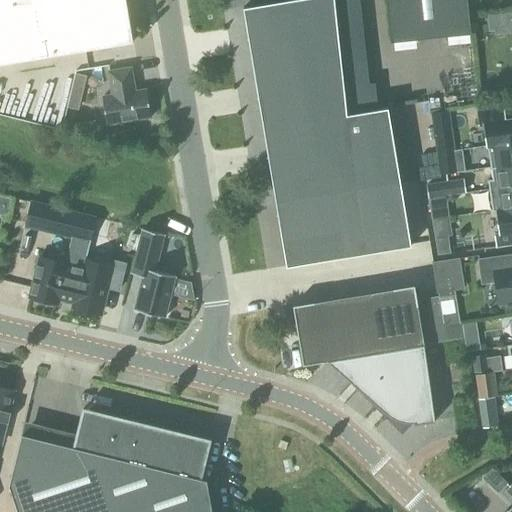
[(0,0),(0,63),(134,42),(126,0),(0,0)]
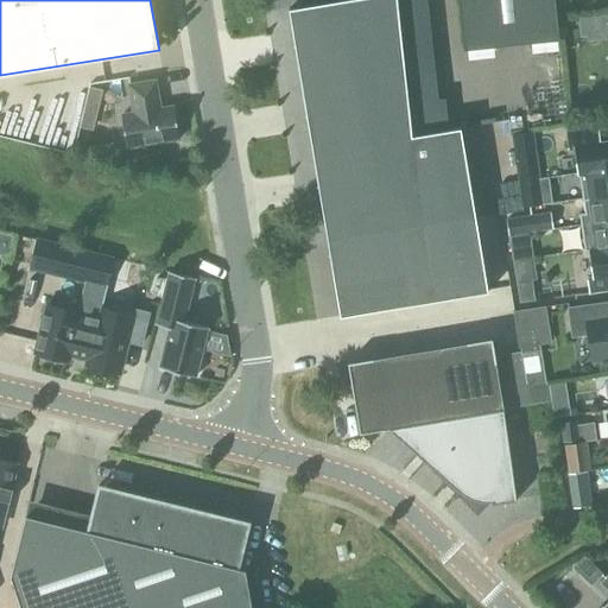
[(398,0),(339,0),(290,8),(340,312),(487,286),(461,127),(412,135),(398,0)]
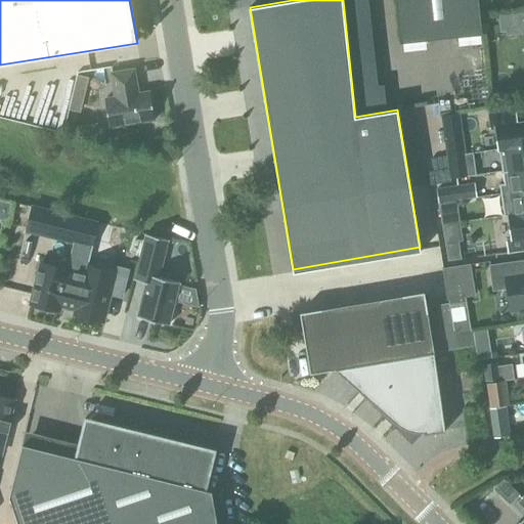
[(395,0),(400,43),(483,34),(479,0),(395,0)]
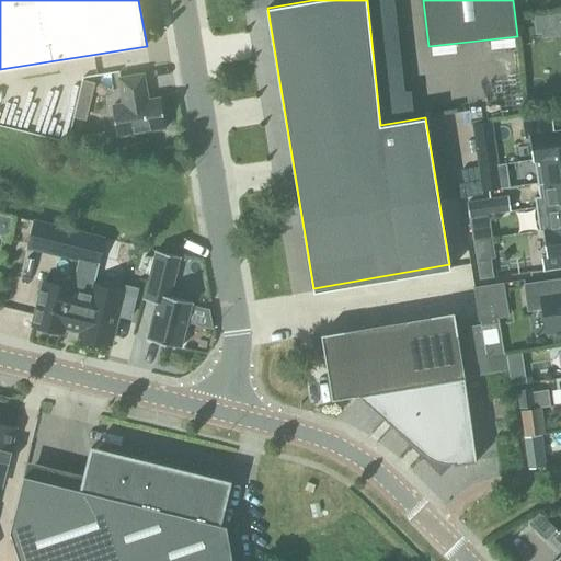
[(144,75),(119,79),(124,104),(113,106),(117,136),(167,128),(161,99),(147,101),(145,91),(147,91),(144,75)]
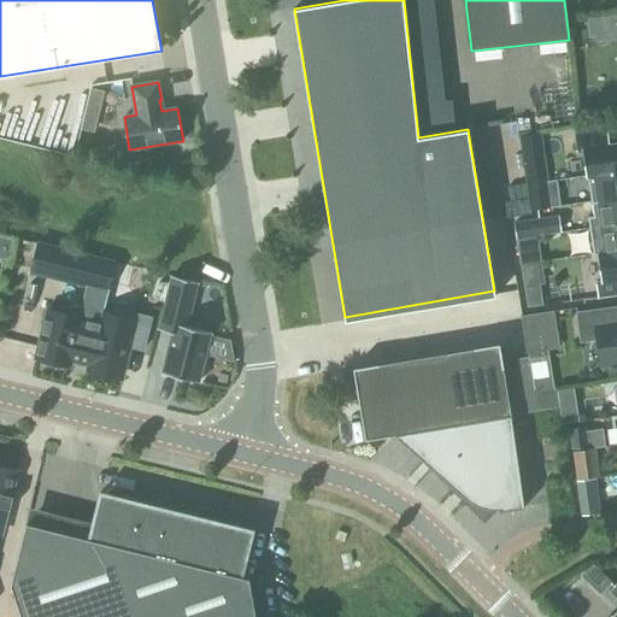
[(99,113),(105,92),(93,88),(87,110),(99,113)]
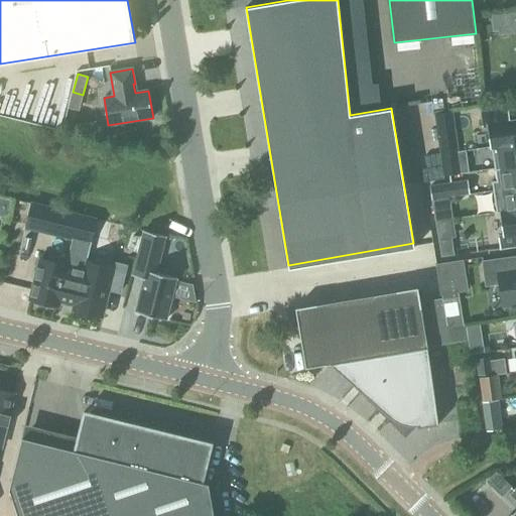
[(507,109),(482,112),(484,126),(489,125),(492,147),(515,143),(515,119),(509,121),(507,109)]
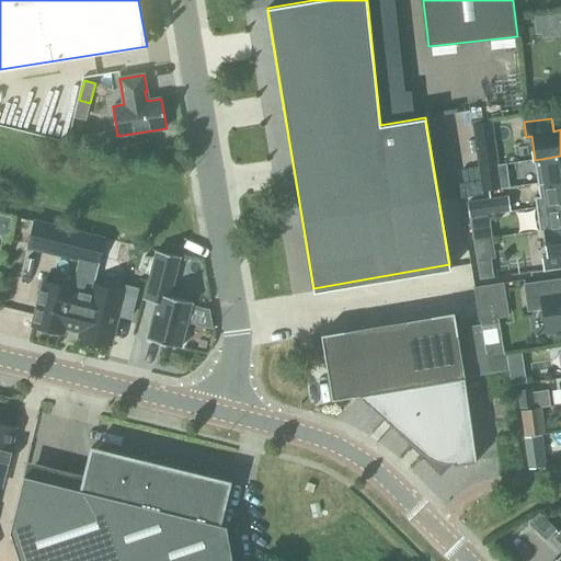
[(480,168),(497,165),(491,121),(473,124),(480,168)]
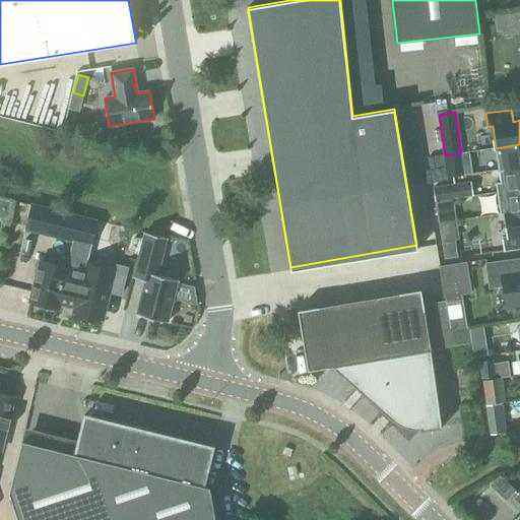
[(519,144),(496,148),(499,170),(519,167),(519,144)]
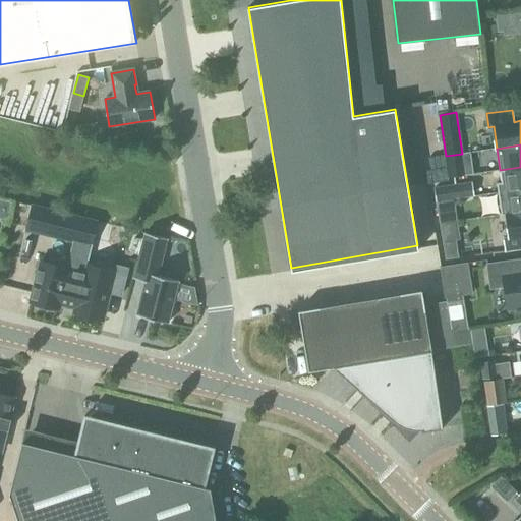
[(446,156),(449,178),(465,176),(462,154),(446,156)]
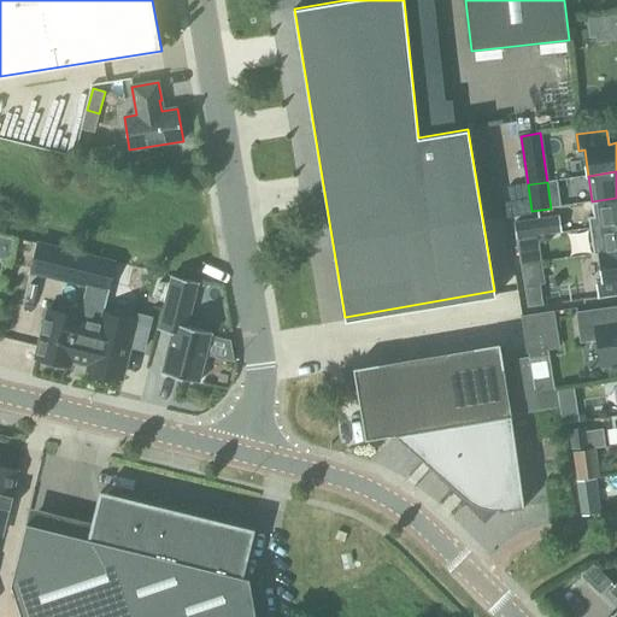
[(616,198),(592,201),(594,216),(588,217),(591,228),(616,224),(616,198)]
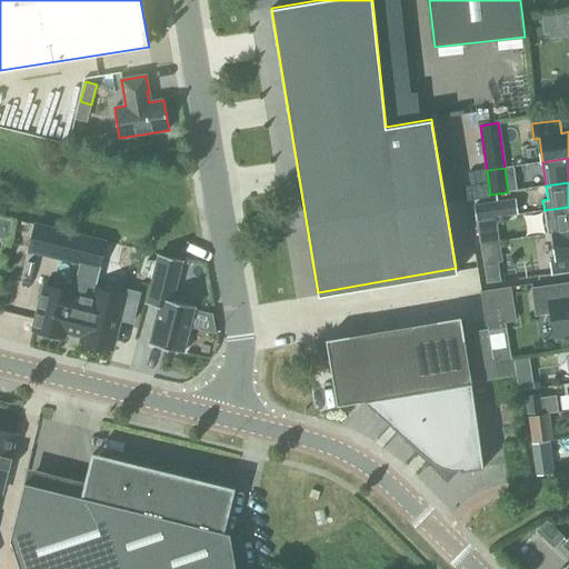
[(568,207),(545,210),(548,235),(568,230),(568,207)]
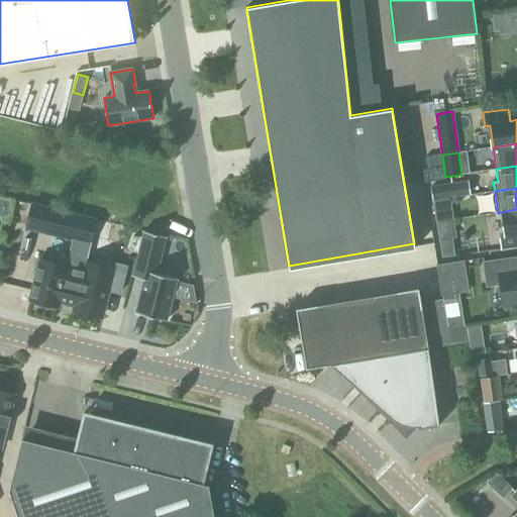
[(26,228),(92,244),(98,220),(32,204),(26,228)]
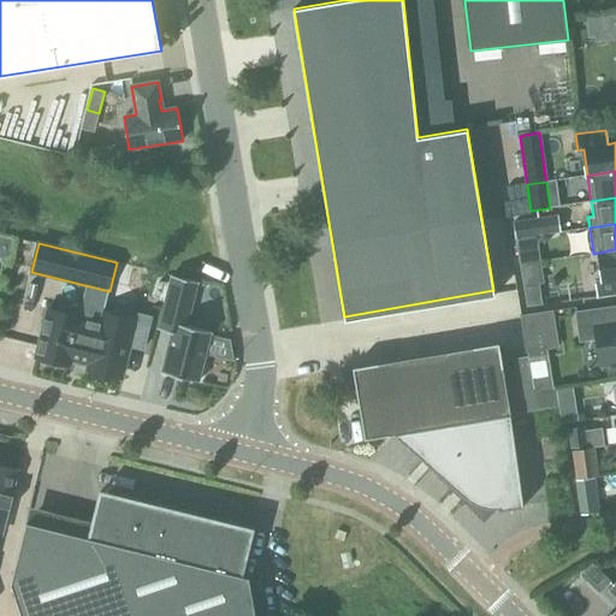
[(615,249),(593,254),(598,254),(602,279),(597,280),(599,297),(615,294),(615,249)]
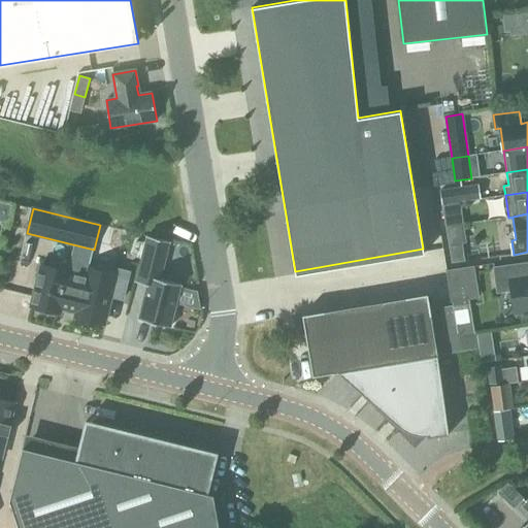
[(138,320),(171,327),(182,285),(161,279),(170,241),(147,236),(136,282),(147,285),(138,320)]
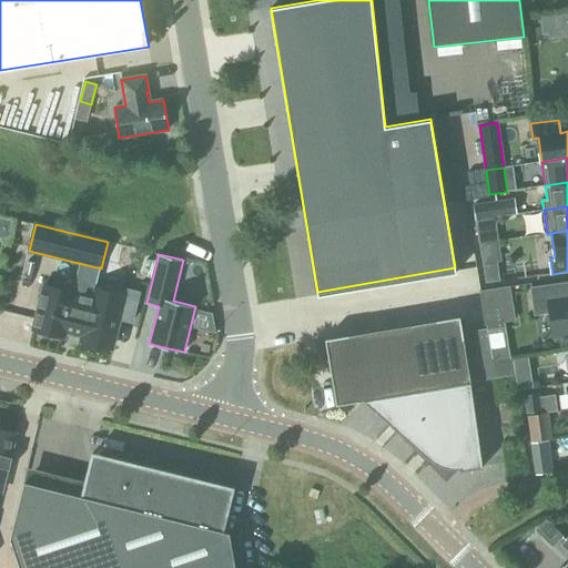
[(567,282),(531,288),(535,314),(550,312),(555,338),(567,335),(567,282)]
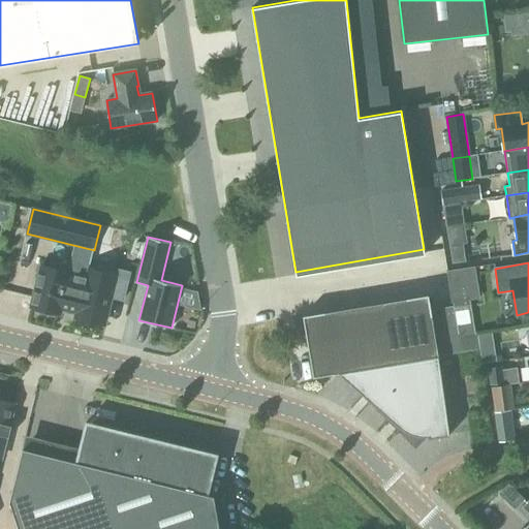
[(69,311),(80,267),(70,265),(69,273),(42,266),(32,306),(37,307),(36,311),(54,316),(55,312),(60,313),(61,309),(69,311)]
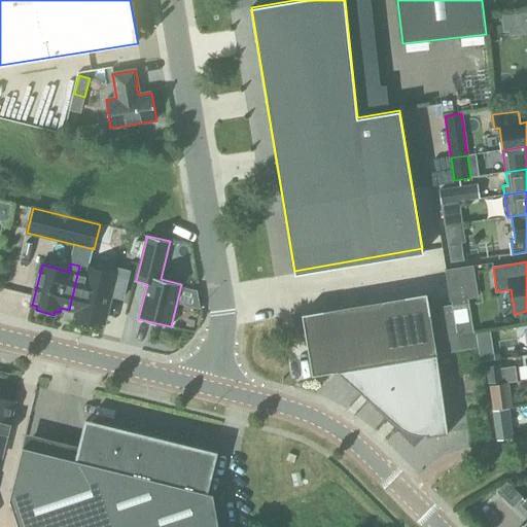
[(123,299),(130,272),(116,269),(114,275),(89,268),(88,268),(79,266),(69,310),(77,312),(76,316),(104,323),(110,295),(123,299)]
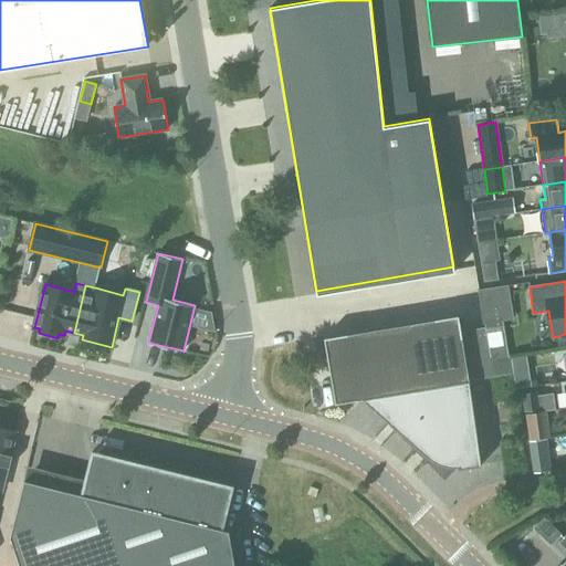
[(479,290),(484,321),(510,316),(505,285),(479,290)]
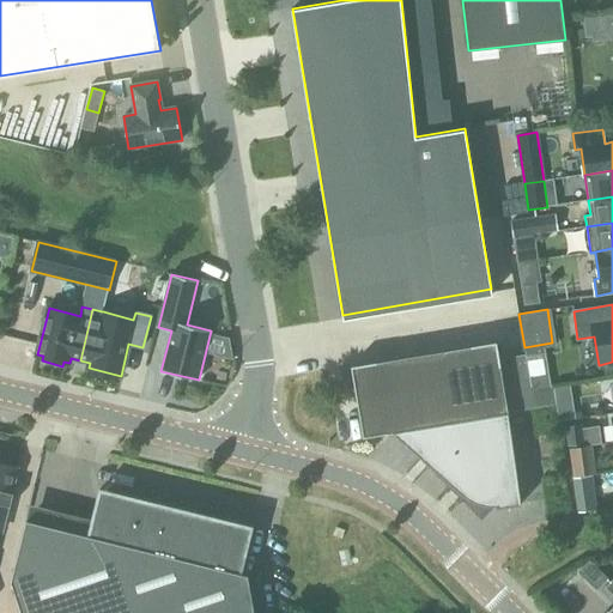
[(351,366),(363,437),(394,432),(509,413),(497,341),(351,366)]
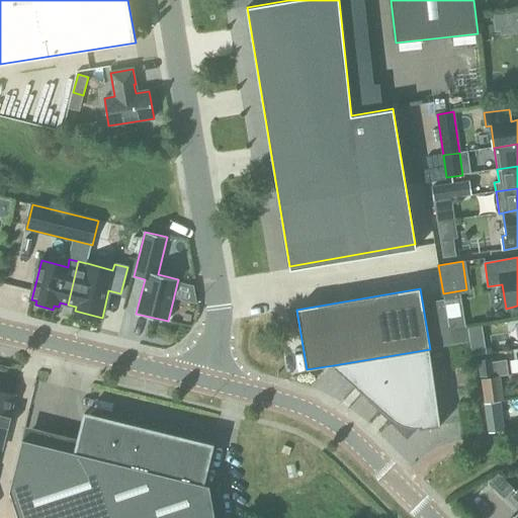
[(430,349),(333,365),(394,420),(400,423),(406,426),(413,427),(419,427),(420,429),(441,426),(430,349)]
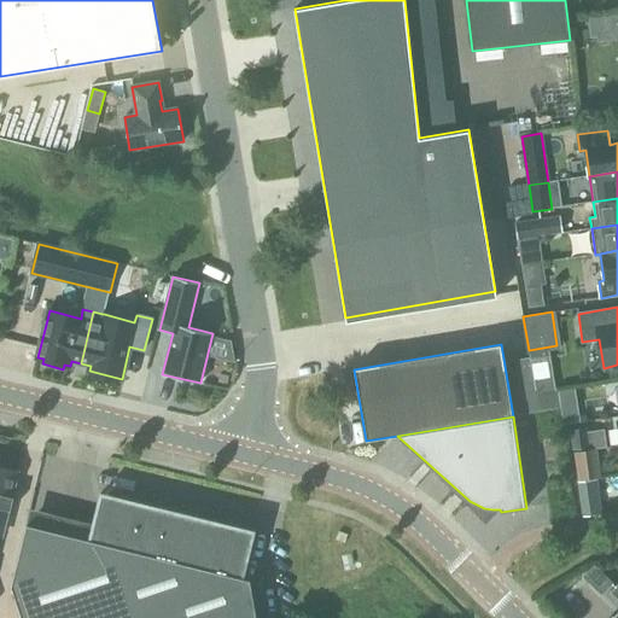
[(573,453),(578,481),(601,477),(598,449),(573,453)]
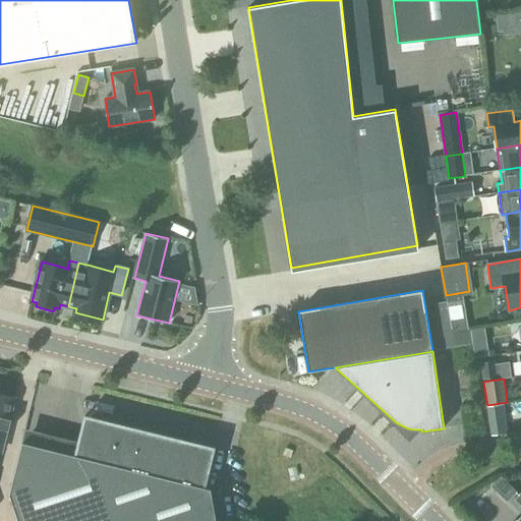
[(0,451),(0,452),(2,452),(15,399),(0,394),(0,451)]
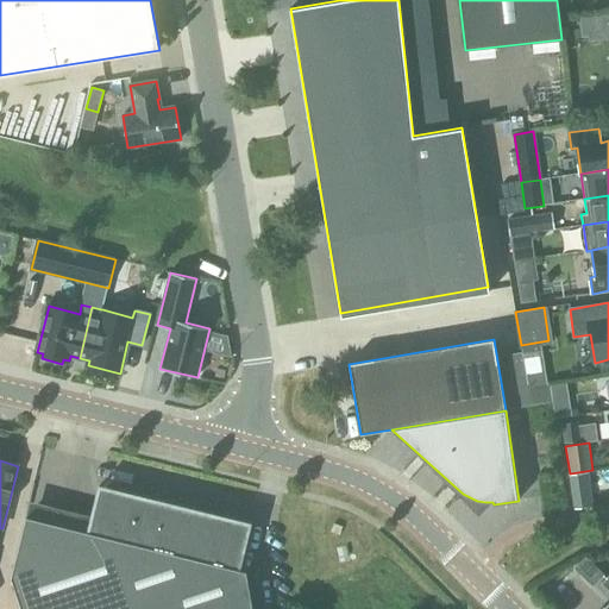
[(570,476),(575,508),(594,506),(589,472),(570,476)]
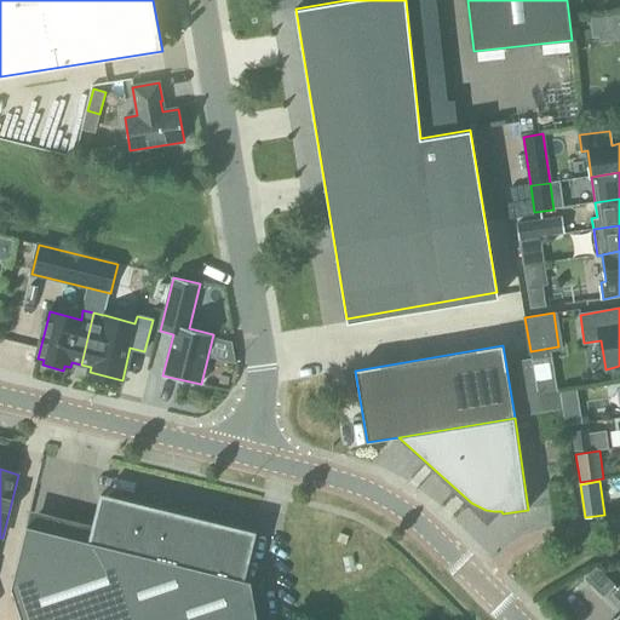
[(11,587),(22,619),(257,619),(252,581),(244,579),(256,533),(102,494),(90,541),(27,526),(11,587)]
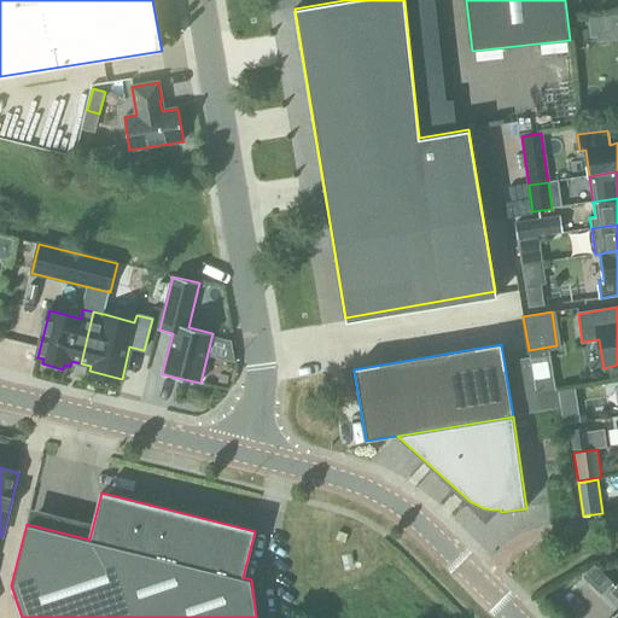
[(584,577),(601,594),(612,583),(595,566),(584,577)]
